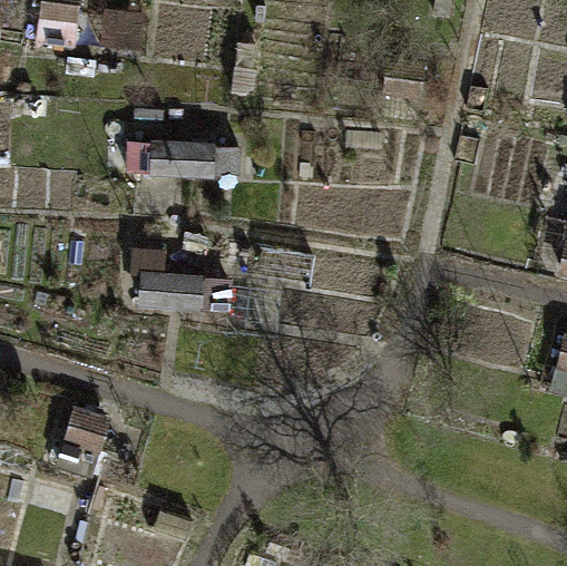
[(39,0),(37,46),(77,49),(80,0),(39,0)]
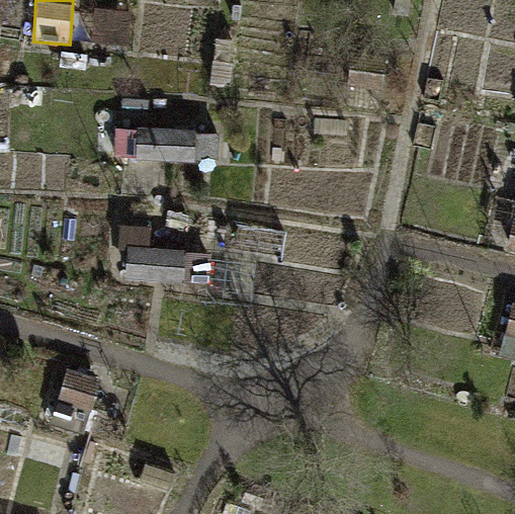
[(394,0),(391,16),(408,18),(410,0),(394,0)]
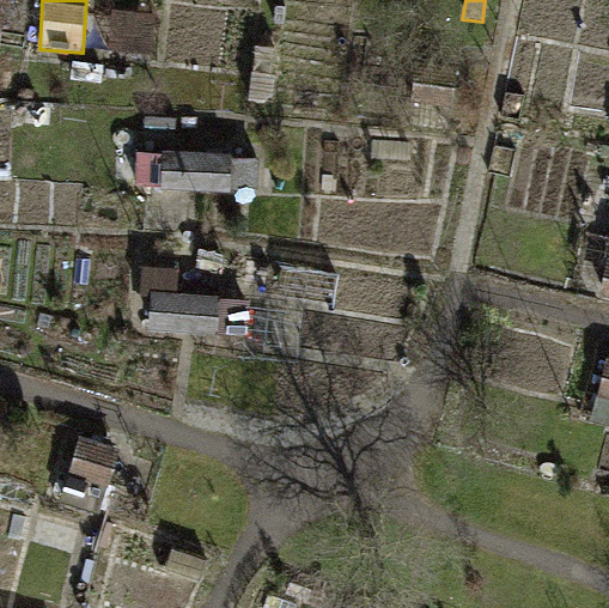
[(105,49),(151,54),(154,12),(109,8),(105,49)]
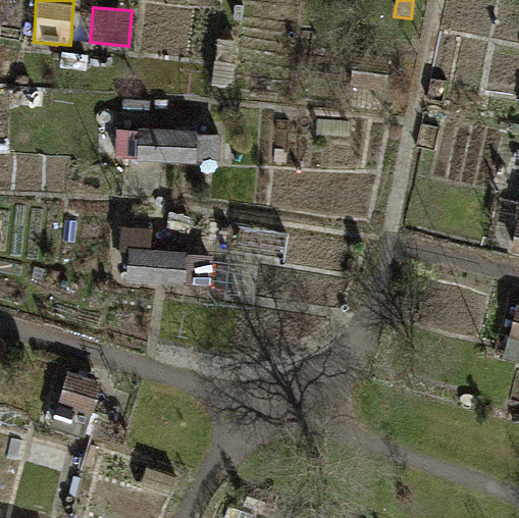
[(385,92),(390,55),(355,52),(351,89),(385,92)]
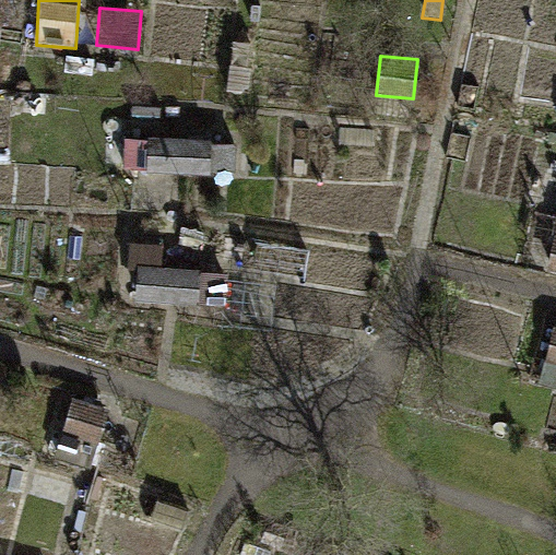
[(373,152),(375,126),(340,124),(338,149),(373,152)]
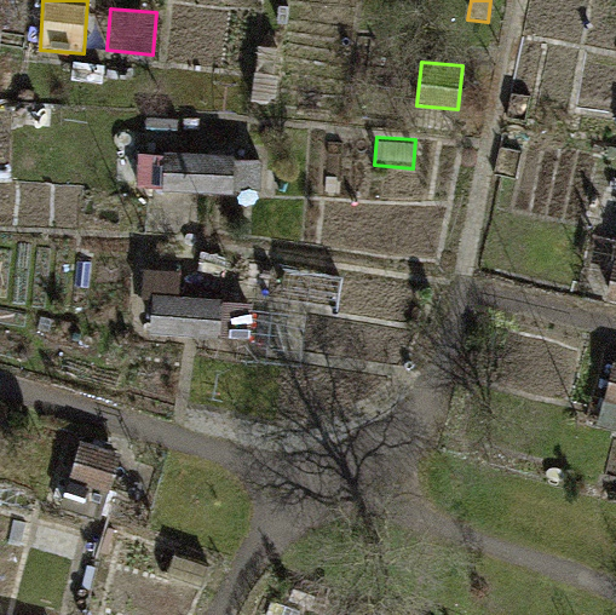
[(258,190),(260,156),(165,153),(163,187),(258,190)]
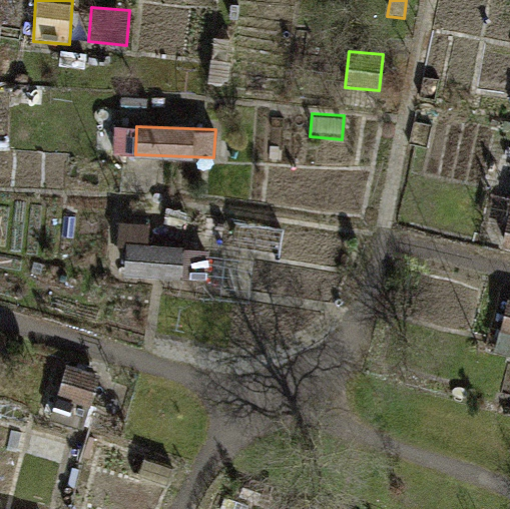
[(509,204),(500,245),(509,247),(509,204)]
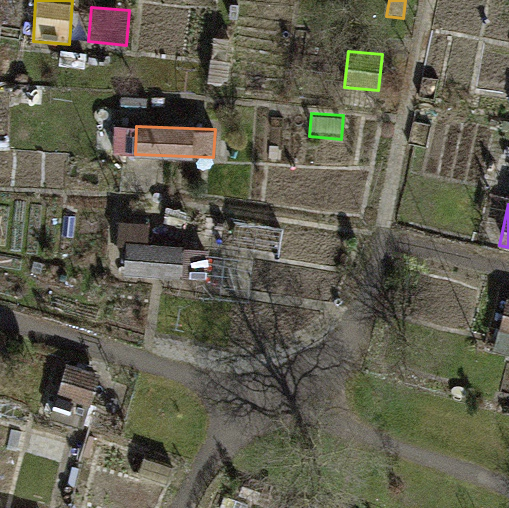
[(205,282),(208,249),(147,243),(149,223),(118,220),(115,250),(126,251),(124,274),(205,282)]
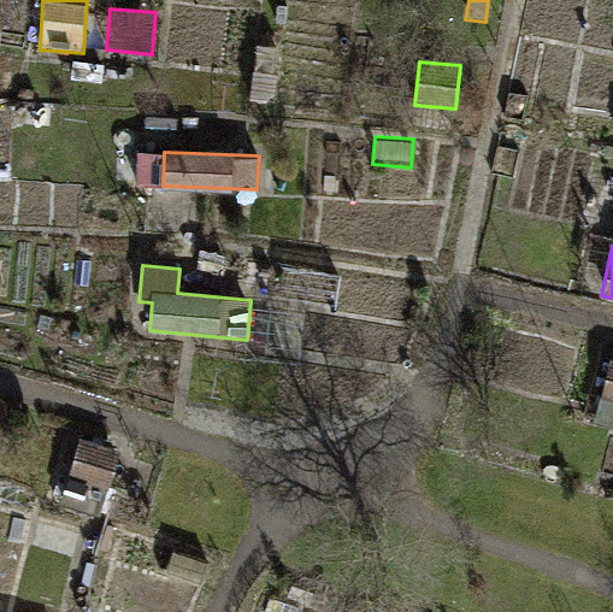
[(334,310),(339,277),(283,269),(278,300),(334,310)]
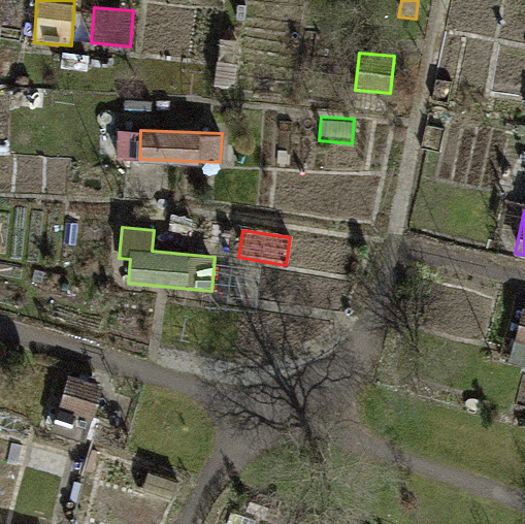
[(506,362),(524,366),(524,306),(521,305),(506,362)]
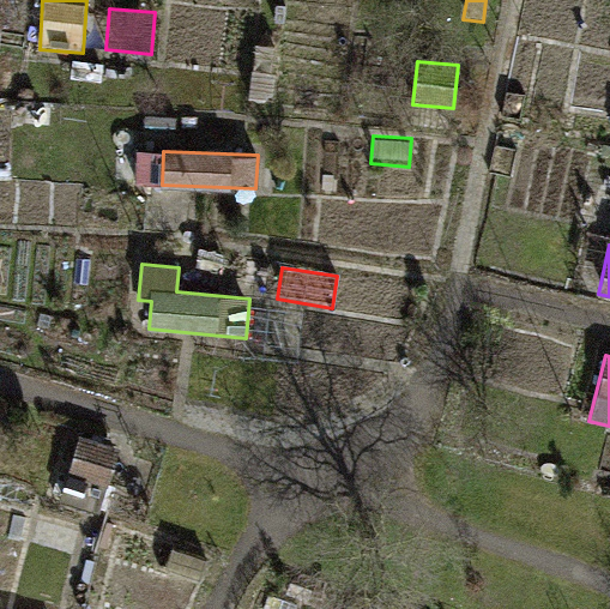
[(60,500),(100,513),(120,451),(80,438),(60,500)]
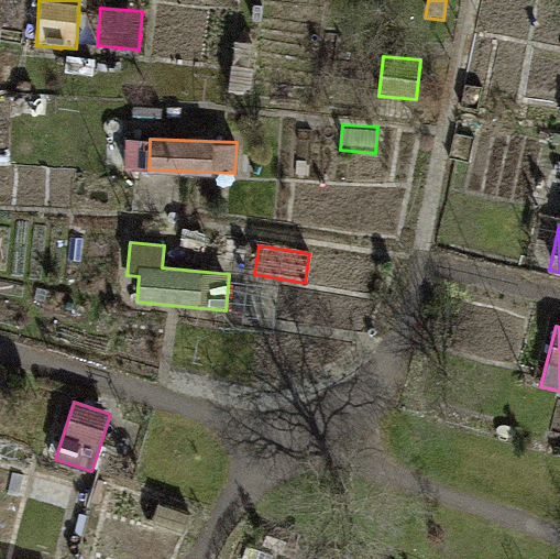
All buildings are outlined.
